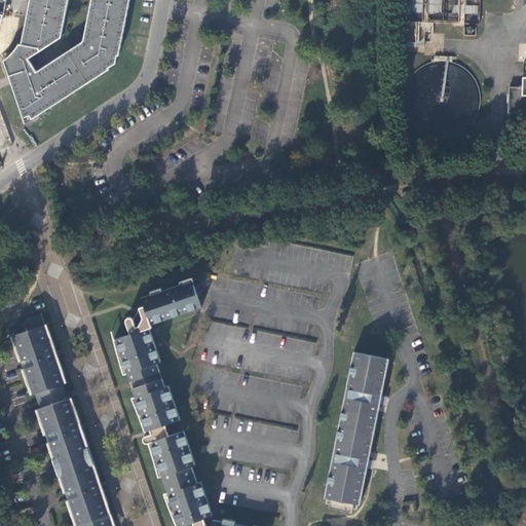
[(32,0),(24,45),(20,44),(19,45),(17,47),(16,48),(15,49),(14,51),(13,52),(12,53),(11,54),(10,55),(8,57),(7,59),(6,60),(4,60),(4,61),(9,76),(10,76),(25,117),(31,115),(32,118),(46,109),(46,110),(110,69),(109,68),(116,64),(117,55),(119,55),(129,0),(91,0),(83,40),(82,42),(37,72),(29,59),(62,37),(69,0),(32,0)]
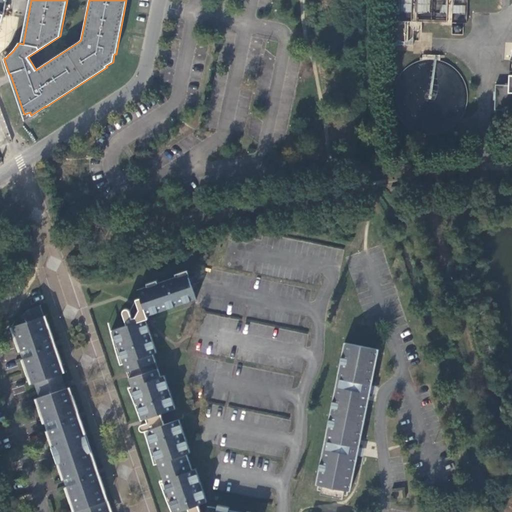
[(452,12),(465,13),(465,5),(452,4),(452,12)]
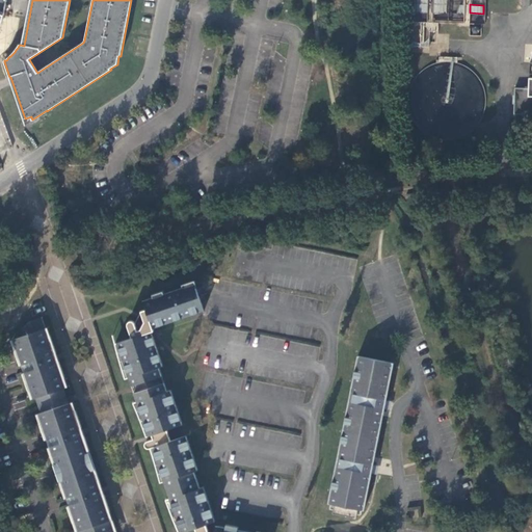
[(482,24),(483,15),(471,14),(470,22),(482,24)]
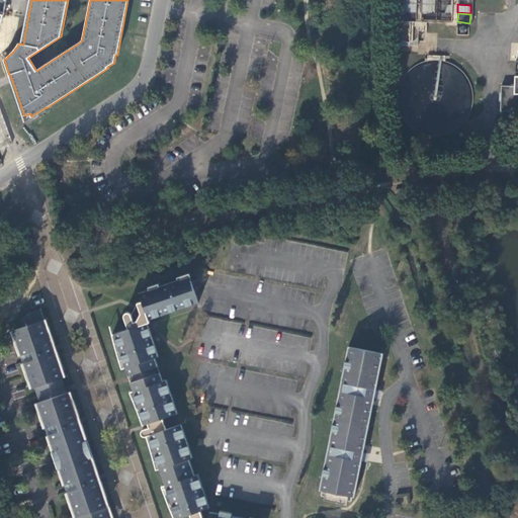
[(401,44),(417,44),(418,22),(402,22),(401,44)]
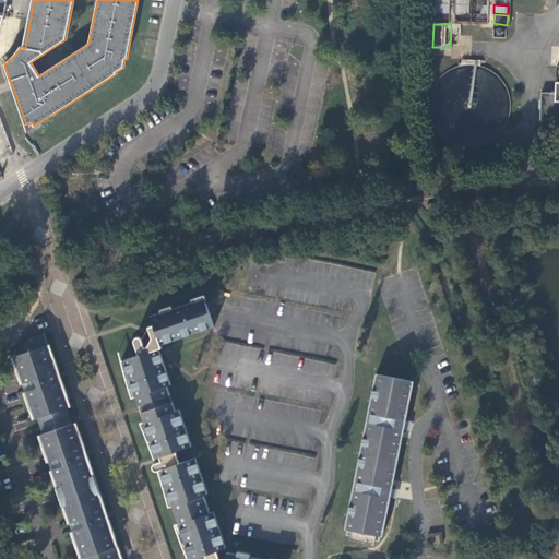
[(556,93),(542,93),(540,120),(558,120),(558,81),(556,82),(556,93)]
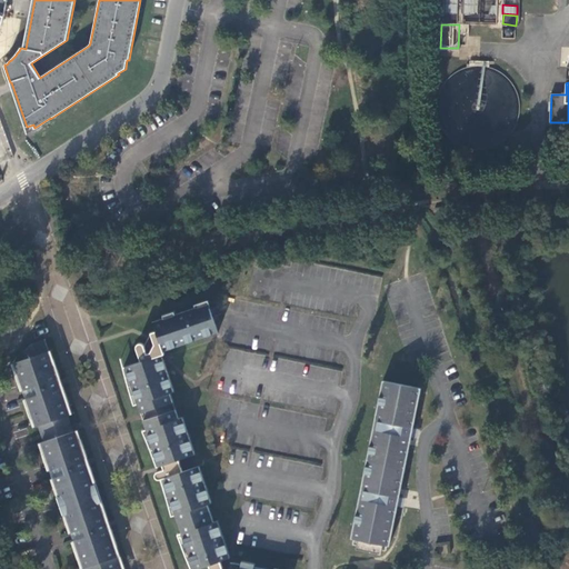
[(141,412),(173,401),(170,392),(173,391),(161,353),(159,355),(159,353),(161,349),(162,349),(163,350),(218,332),(209,302),(176,313),(175,311),(163,315),(163,318),(153,321),(157,330),(151,332),(145,345),(143,343),(142,342),(139,342),(138,345),(137,347),(141,360),(123,367),(135,405),(138,403),(141,412)]
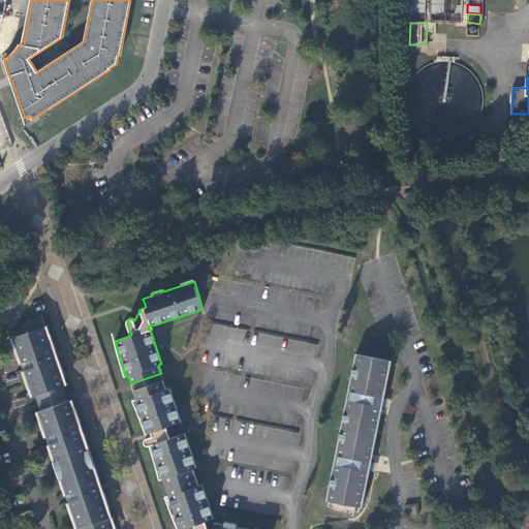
[(55,350),(56,348),(51,333),(49,334),(42,314),(35,316),(32,319),(30,318),(27,321),(22,327),(23,328),(16,330),(18,335),(13,336),(17,345),(14,345),(21,362),(39,355),(45,353),(55,350)]
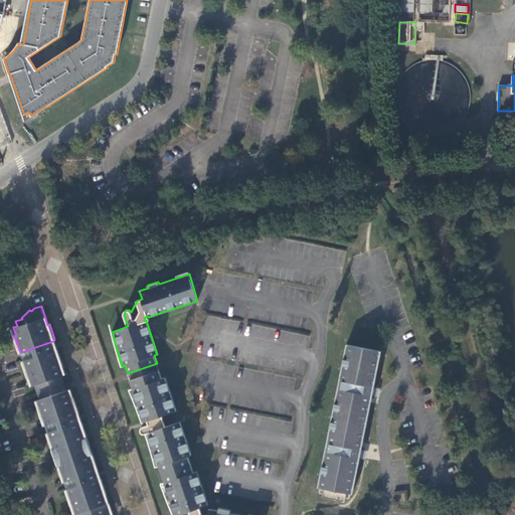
[(38,346),(40,354),(46,352),(44,344),(38,346)]
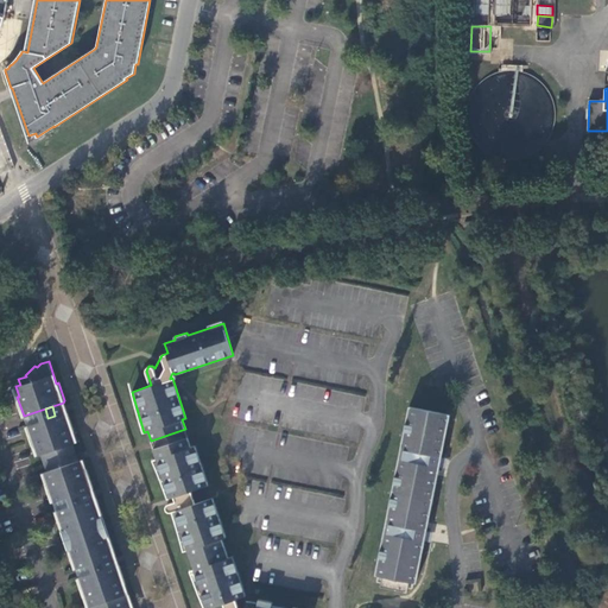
[(450,415),(409,406),(374,575),(381,576),(380,587),(406,591),(409,581),(416,583),(424,538),(428,539),(430,526),(428,525),(438,469),(442,470),(444,457),(441,457),(450,415)]
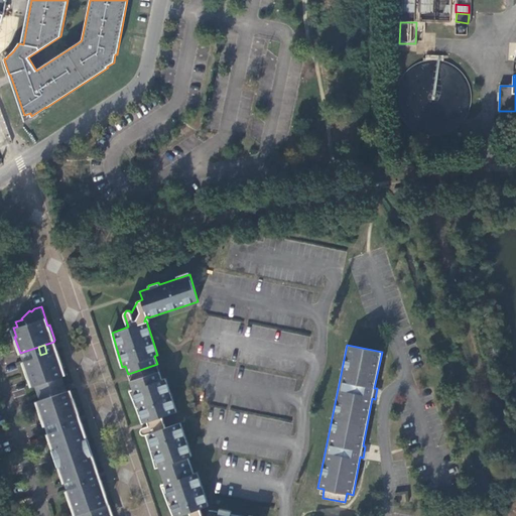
[(30,377),(32,383),(63,373),(61,367),(63,366),(57,350),(46,353),(40,355),(22,361),(28,378),(30,377)]
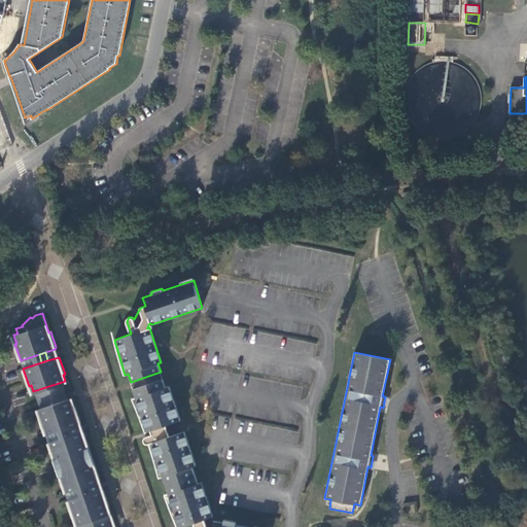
[(248,526),(235,524),(236,522),(223,519),(223,522),(213,520),(211,526),(204,526),(205,524),(204,519),(212,516),(201,482),(198,483),(191,466),(196,464),(184,430),(169,435),(166,425),(180,420),(169,386),(166,387),(163,379),(133,388),(136,396),(132,398),(145,431),(149,430),(150,433),(145,435),(144,437),(144,440),(145,443),(147,444),(149,443),(154,459),(159,478),(162,476),(168,493),(165,494),(177,526),(178,526),(194,522),(195,526),(248,526)]
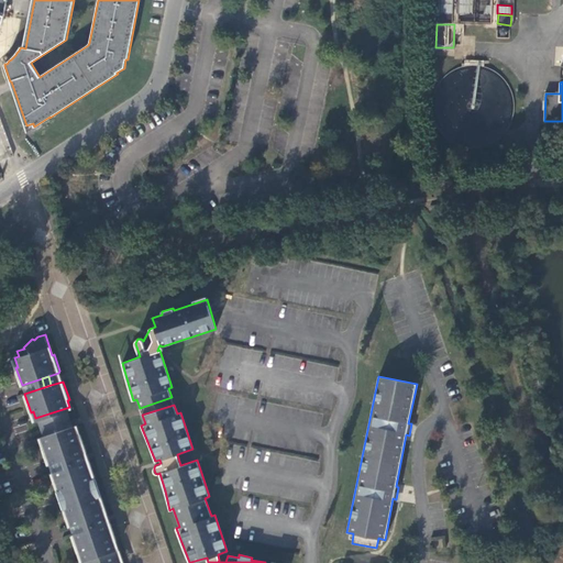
[(42,428),(70,419),(67,409),(39,418),(42,428)]
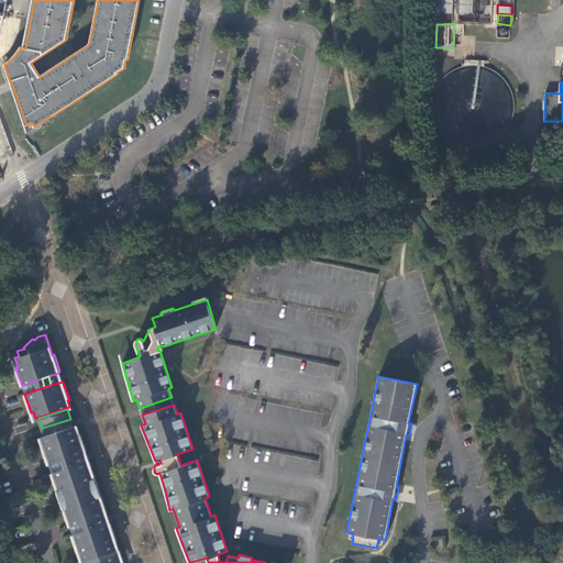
[(42,446),(48,464),(66,457),(75,454),(86,451),(80,433),(78,434),(76,426),(41,437),(44,445),(42,446)]
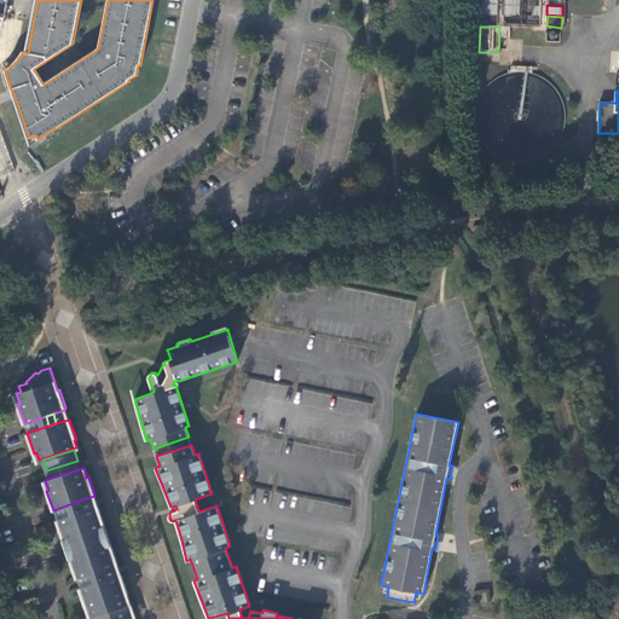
[(73,503),(76,514),(86,510),(82,499),(73,503)]
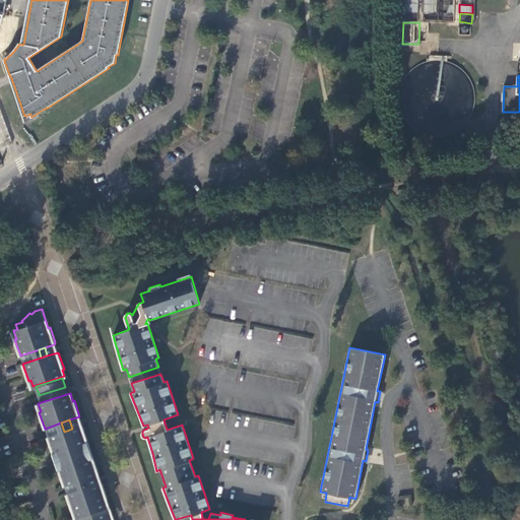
[(64,485),(80,480),(88,478),(100,475),(93,457),(91,458),(86,442),(88,442),(82,426),(72,429),(64,432),(47,436),(53,453),(55,453),(60,468),(58,469),(64,485)]
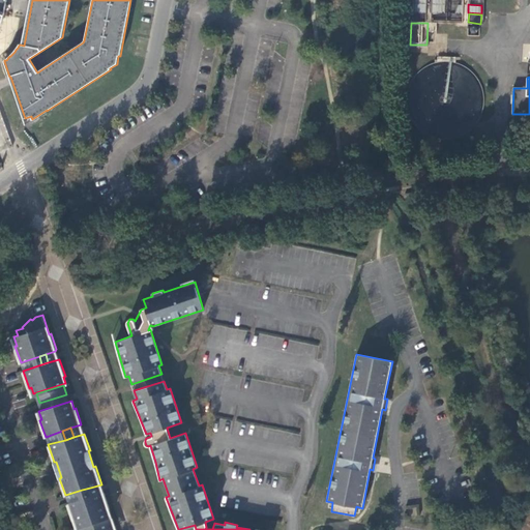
[(82,490),(85,498),(92,496),(90,488),(82,490)]
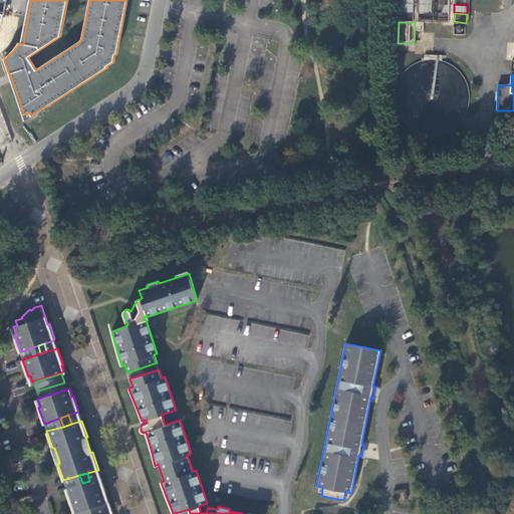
[(86,508),(88,513),(106,513),(110,513),(104,493),(106,493),(101,478),(89,481),(82,483),(66,488),(71,504),(73,504),(75,512),(86,508)]
